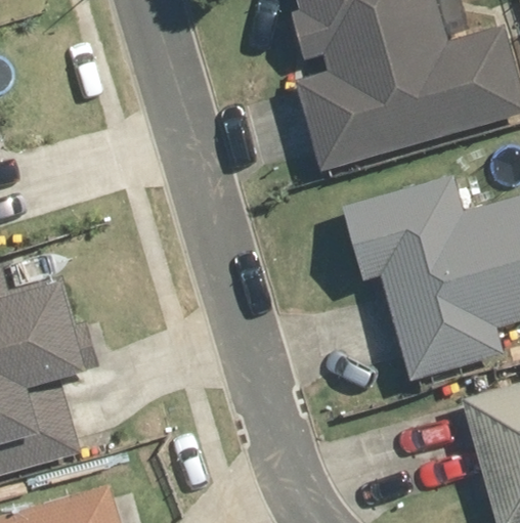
[(299,0),(300,4),(288,9),(304,53),(323,46),(331,67),(291,82),(323,172),(519,114),(519,78),(504,31),(448,42),(437,0),(299,0)]
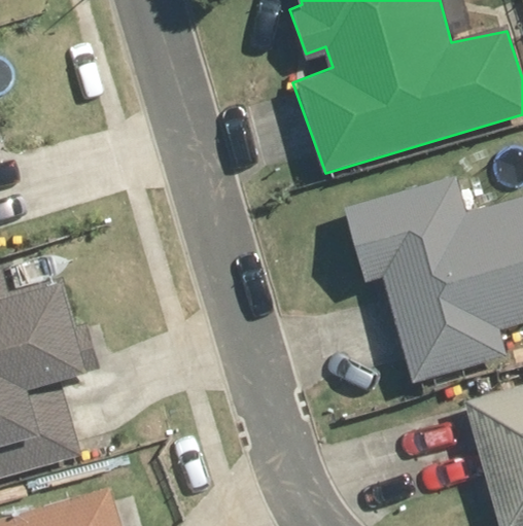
[(464,175),(340,213),(361,284),(381,278),(413,383),(511,353),(502,326),(522,319),(522,194),(475,209),(464,175)]
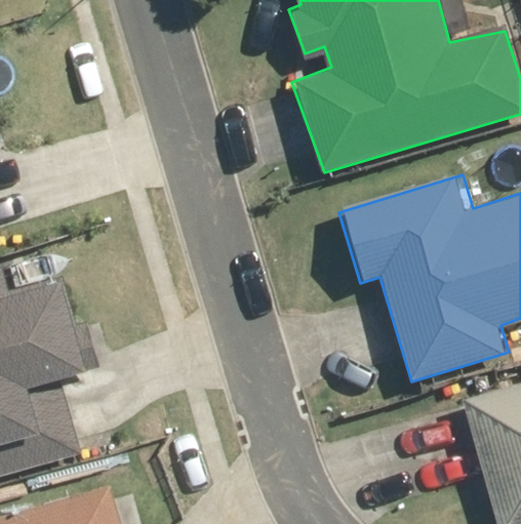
[(0,447),(23,441),(30,469),(74,456),(61,410),(31,418),(23,389),(80,372),(53,277),(0,290),(0,447)]
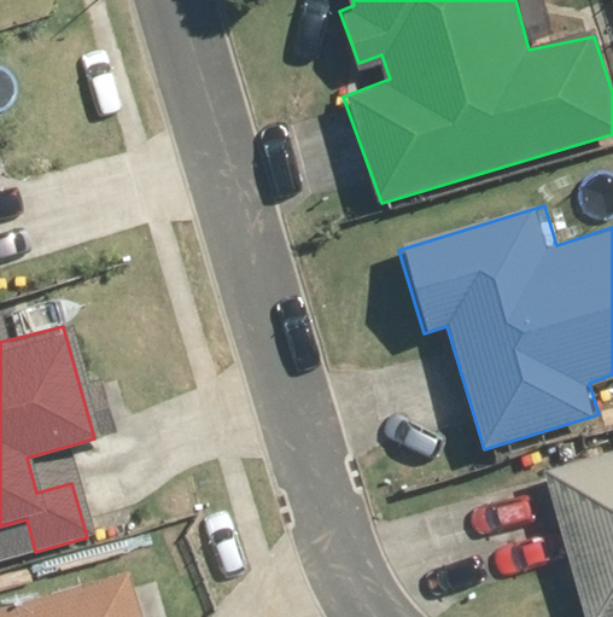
[(612,446),(543,466),(546,473),(585,616),(612,616),(612,446)]
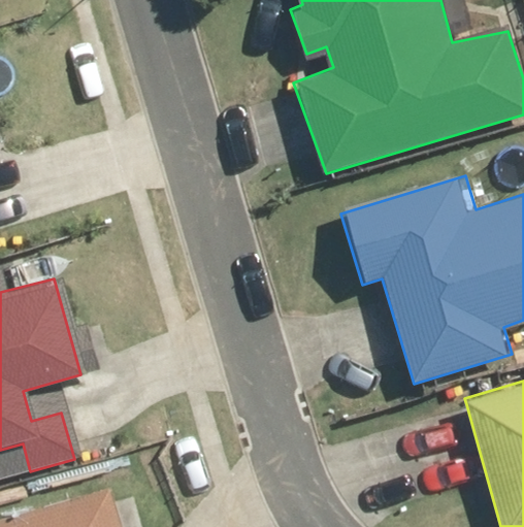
[(0,523),(0,526),(118,526),(110,495),(0,523)]
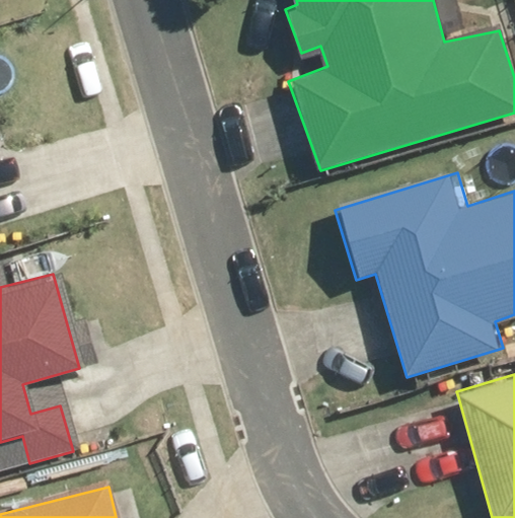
All buildings are outlined.
